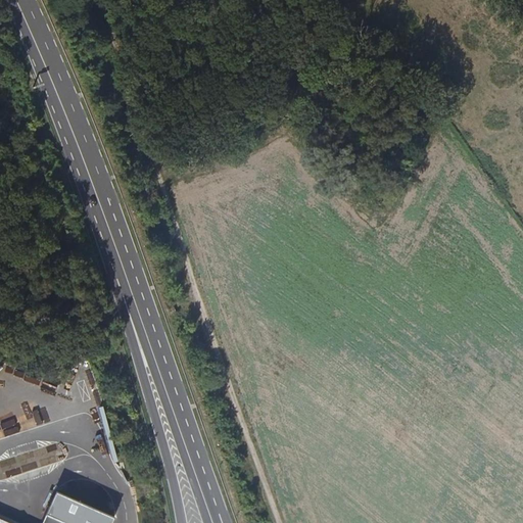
[(111,439),(107,430),(98,433),(102,442),(111,439)]
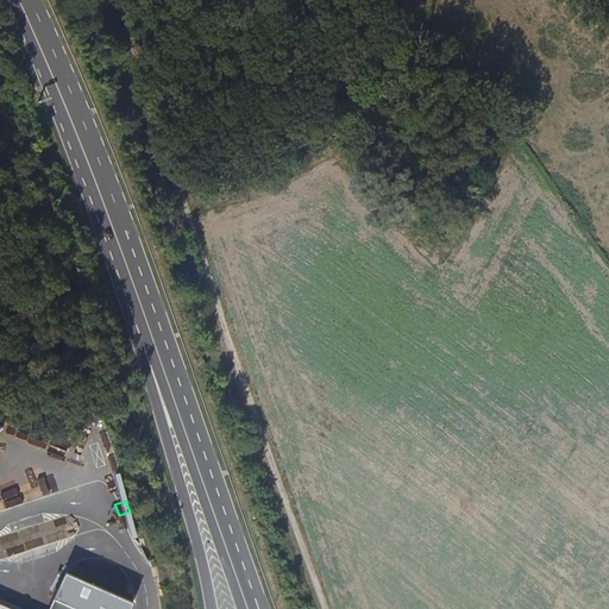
[(8,542),(25,550),(30,538),(12,531),(8,542)]
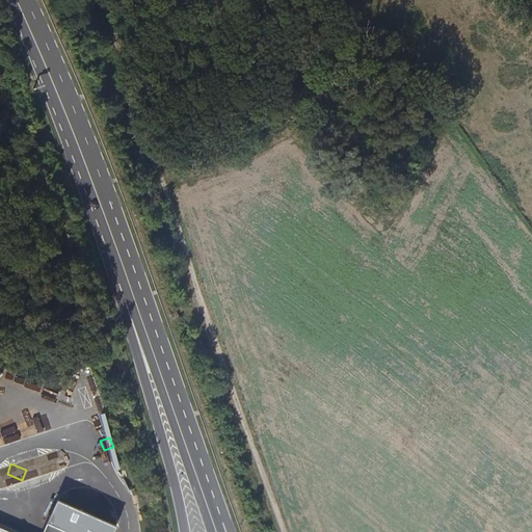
[(56,500),(47,522),(69,531),(113,531),(116,527),(56,500)]
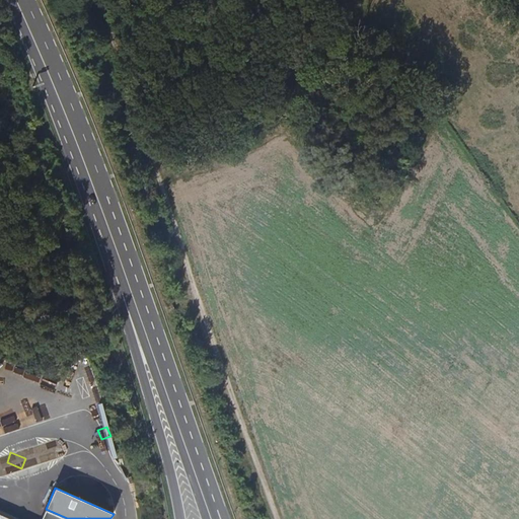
[(0,518),(67,518),(46,509),(41,518),(12,518),(0,513),(0,518)]
